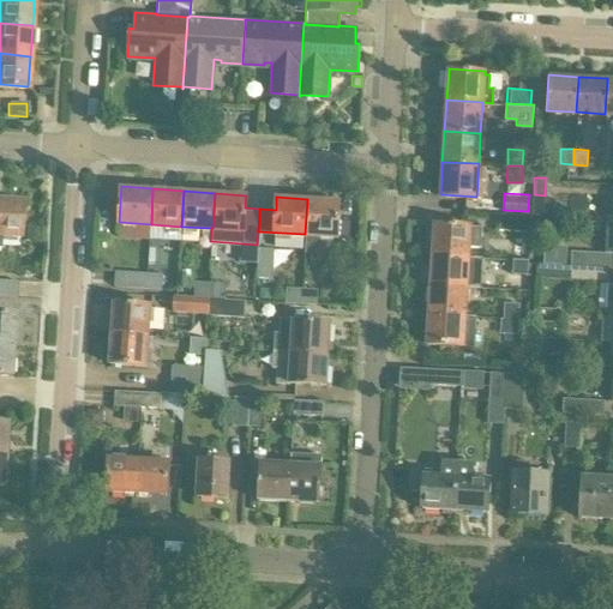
[(18,236),(20,199),(0,198),(0,246),(0,235),(18,236)]
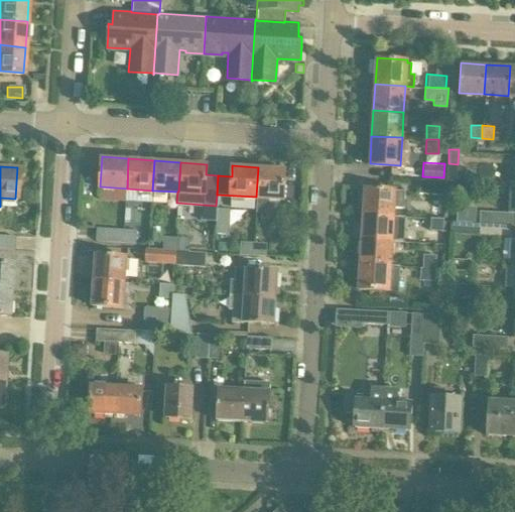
[(258,167),(256,197),(255,210),(282,212),(282,199),(289,200),(290,184),(283,184),(284,168),(258,167)]
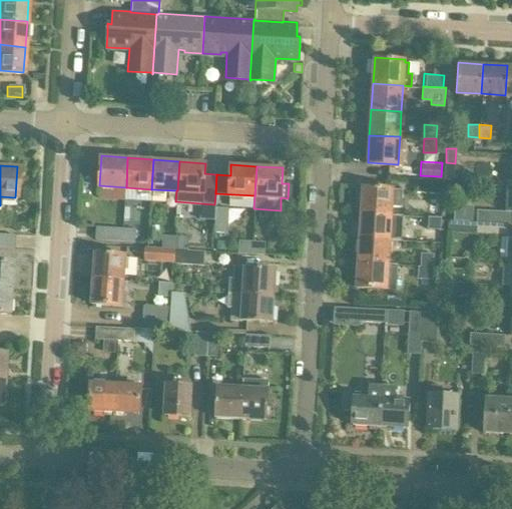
[(442,191),(442,177),(417,176),(416,190),(442,191)]
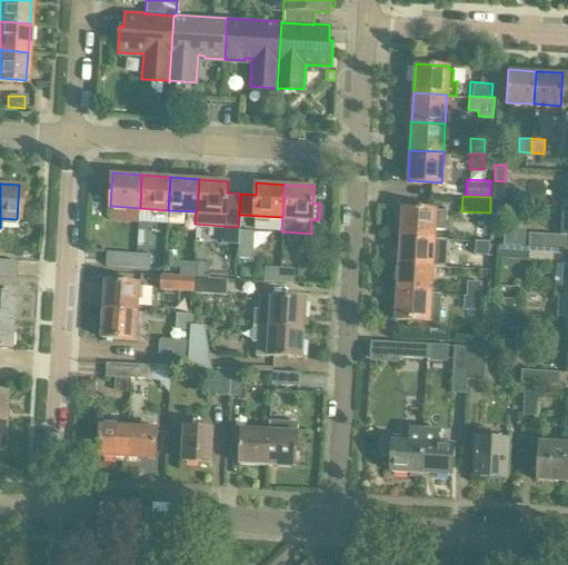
[(567,205),(561,205),(559,233),(528,230),(528,244),(566,246),(567,233),(567,205)]
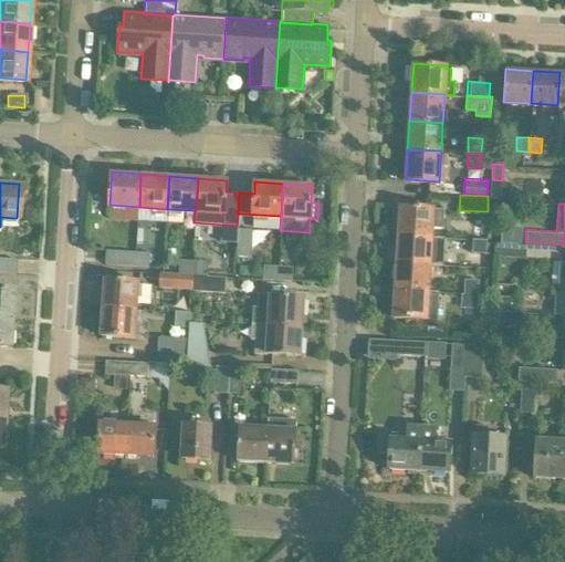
[(442,227),(443,208),(400,205),(398,232),(431,235),(431,226),(442,227)]
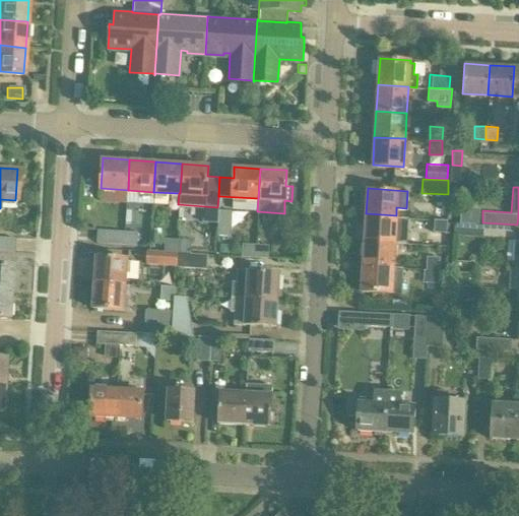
[(230,234),(231,209),(218,208),(216,234),(230,234)]
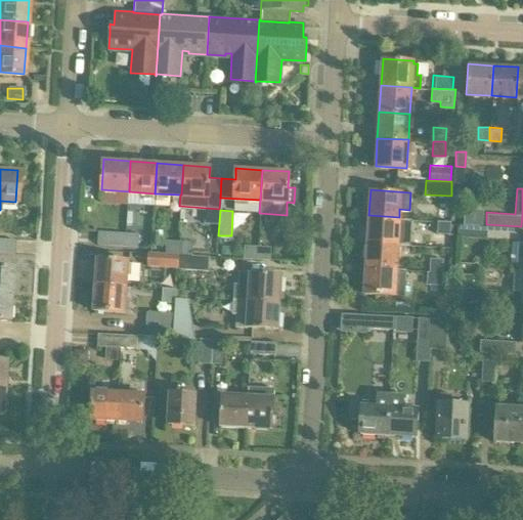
[(368,215),(366,241),(397,243),(408,243),(410,217),(399,217),(368,215)]
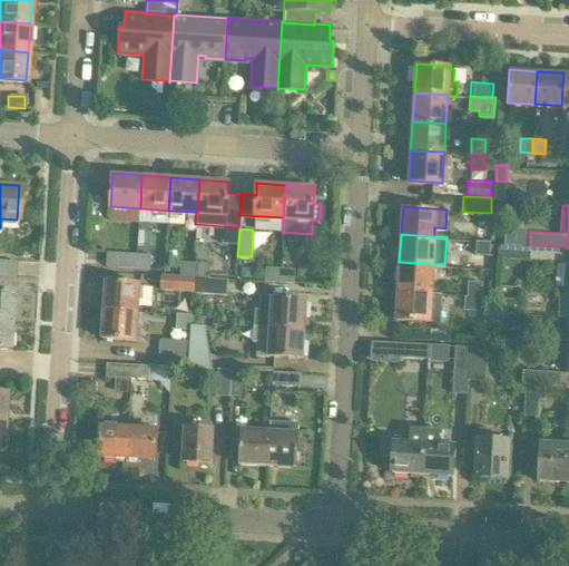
[(489,254),(490,240),(474,238),(473,253),(489,254)]
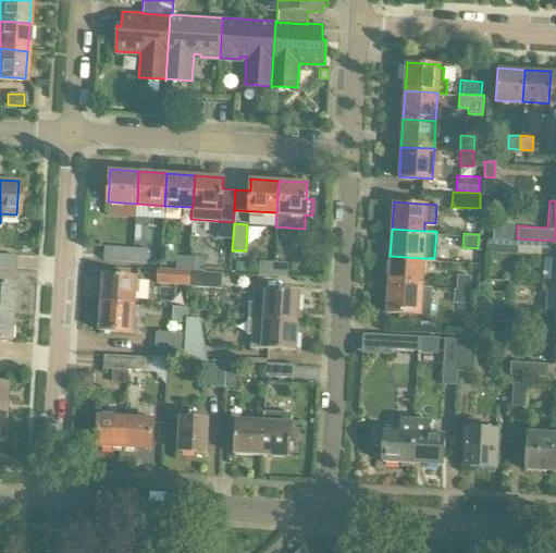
[(555,281),(555,254),(554,254),(554,241),(517,238),(516,252),(551,254),(548,281),(555,281)]
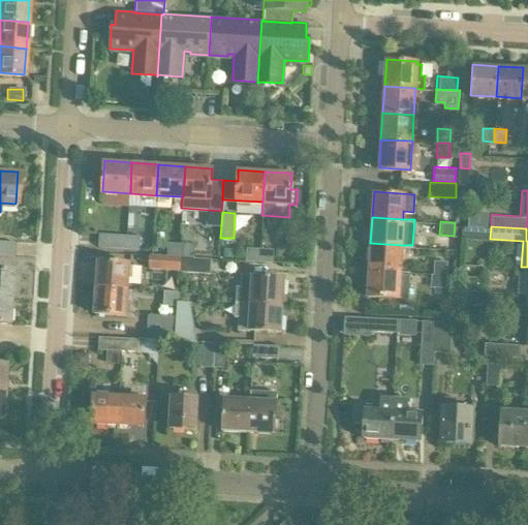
[(126,246),(127,234),(99,232),(98,245),(126,246)]
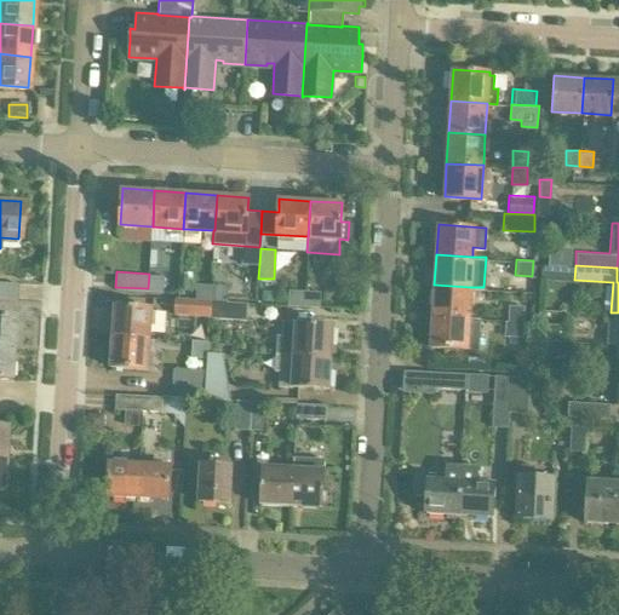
[(161,289),(162,274),(149,274),(148,288),(161,289)]
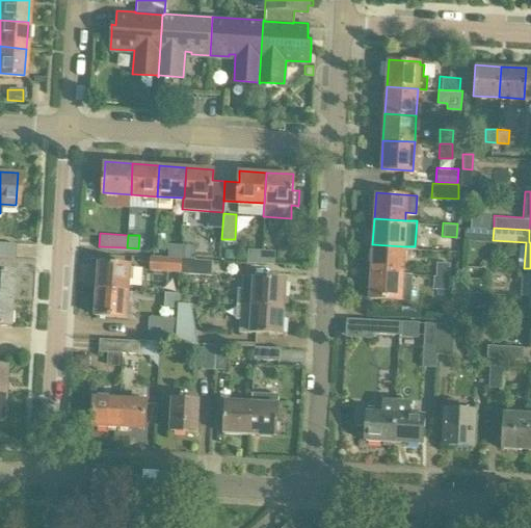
[(0,254),(12,255),(14,242),(0,240),(0,254)]
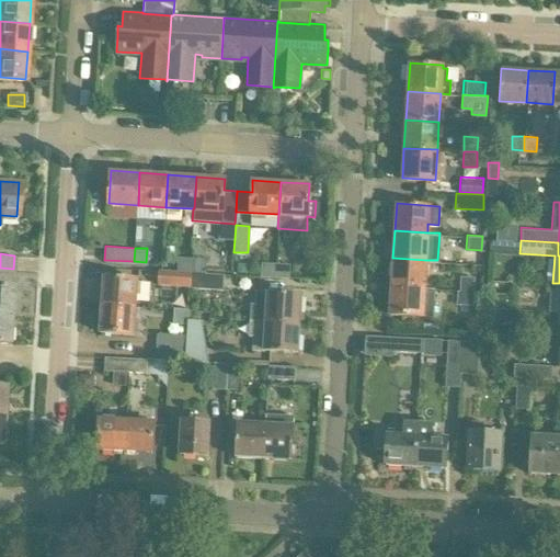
[(190,270),(191,256),(176,254),(175,270),(190,270)]
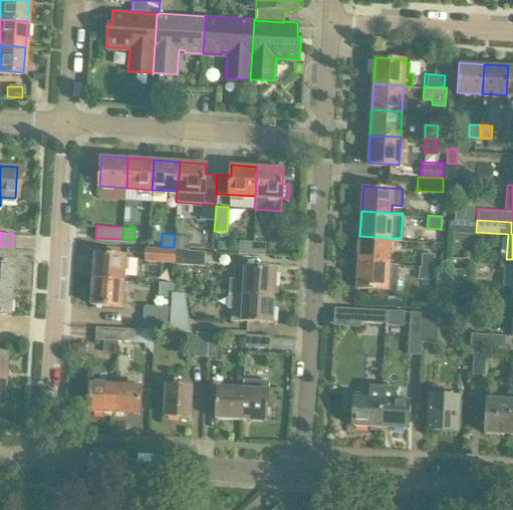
[(188,248),(189,235),(175,234),(174,247),(175,247),(188,248)]
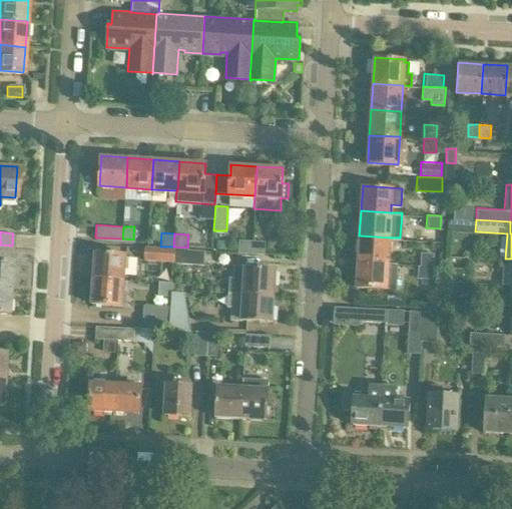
[(387,263),(389,237),(359,235),(358,261),(387,263)]
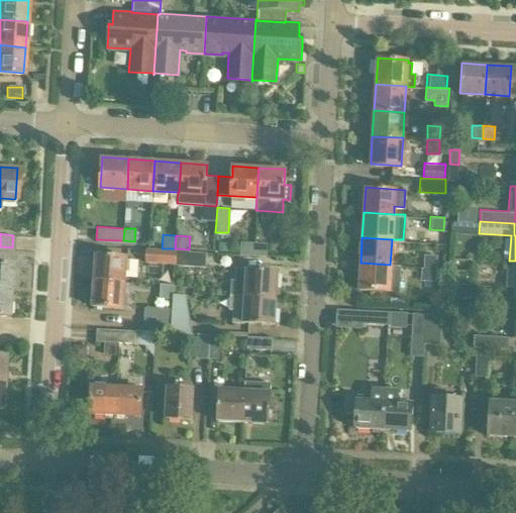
[(217,248),(226,249),(227,240),(217,240),(217,248)]
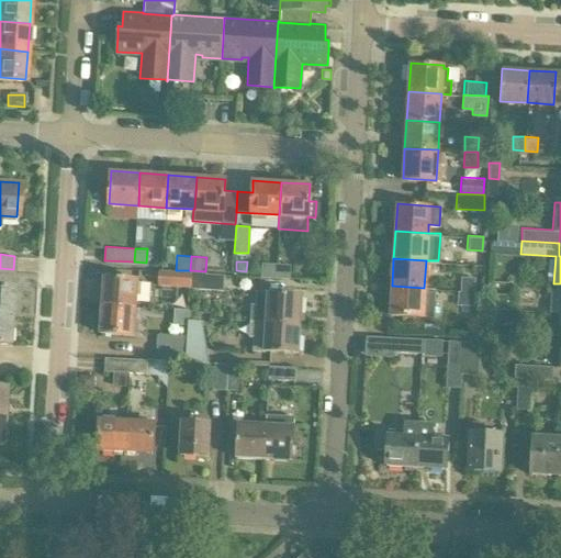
[(275,276),(276,263),(262,261),(261,276),(275,276)]
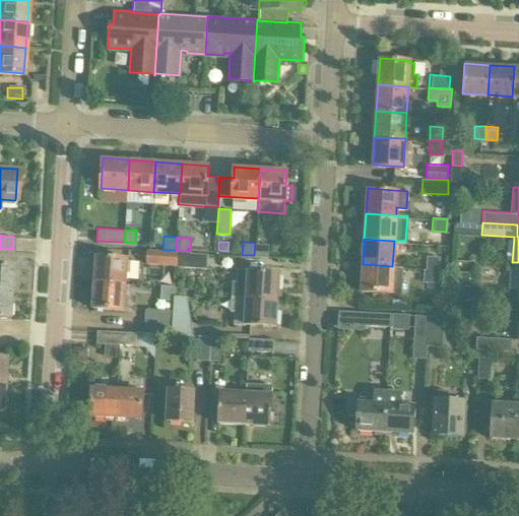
[(266,256),(267,243),(255,243),(254,255),(266,256)]
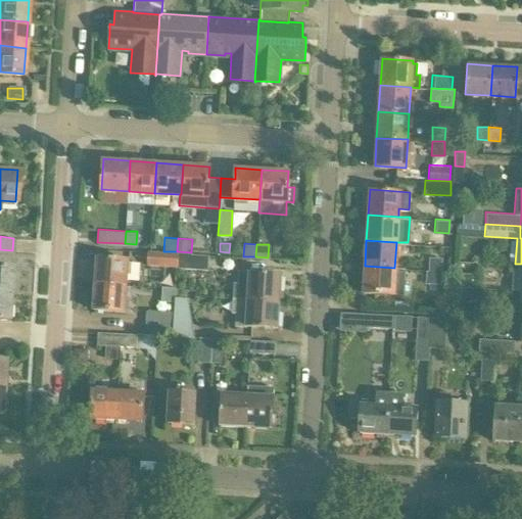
[(178,251),(177,251),(163,251),(146,250),(145,265),(177,267),(178,251)]
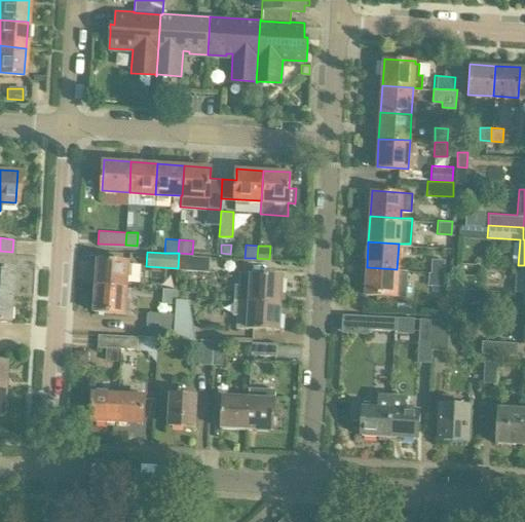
[(198,269),(199,254),(192,254),(179,253),(178,268),(198,269)]
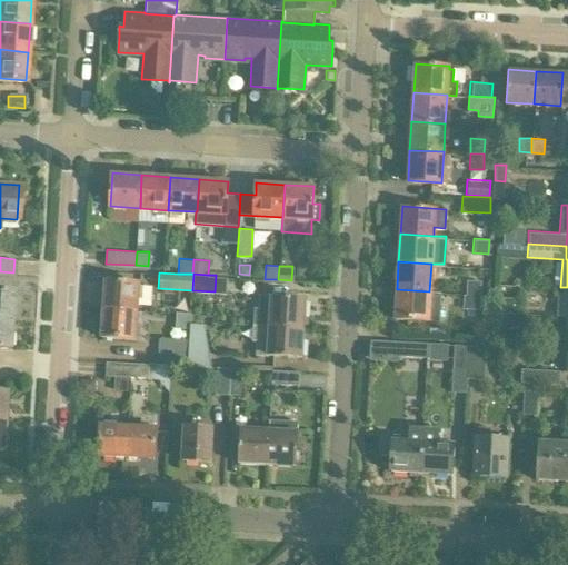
[(226,293),(227,276),(216,275),(215,291),(226,293)]
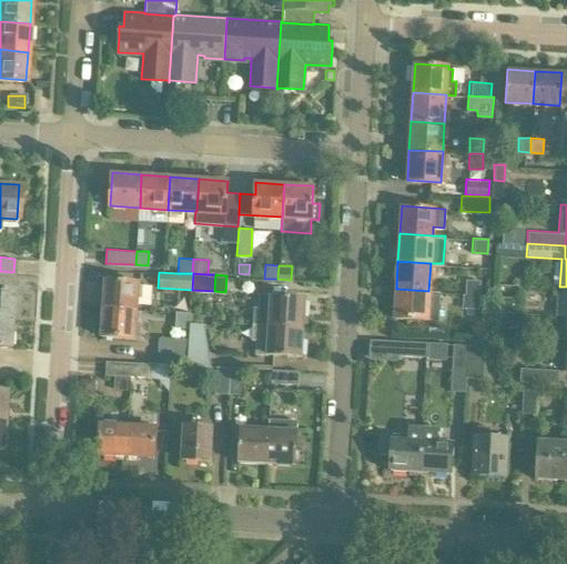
[(488,294),(488,293),(479,292),(481,279),(465,278),(464,293),(488,294)]
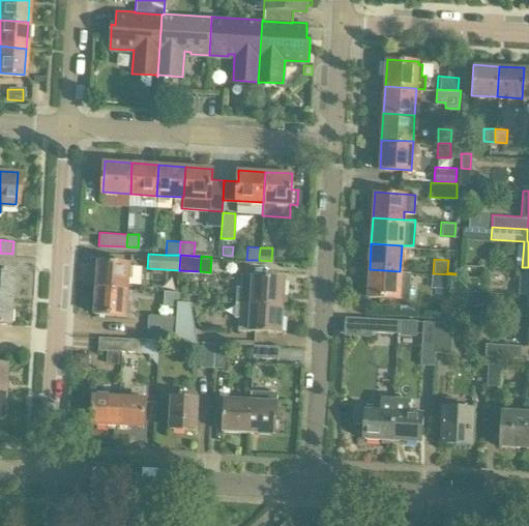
[(127,289),(129,263),(97,260),(95,287),(127,289)]
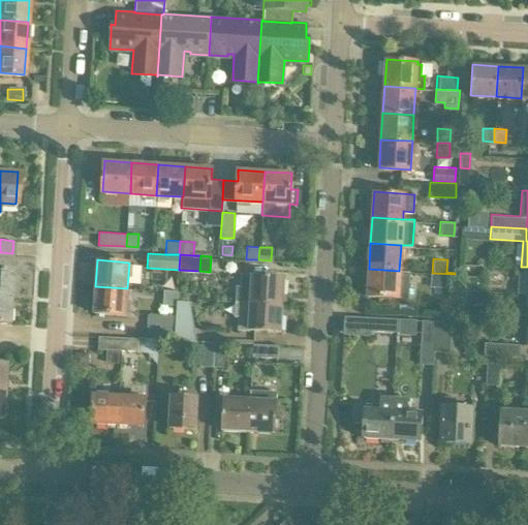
[(527,267),(521,267),(519,267),(518,291),(527,291),(527,267)]
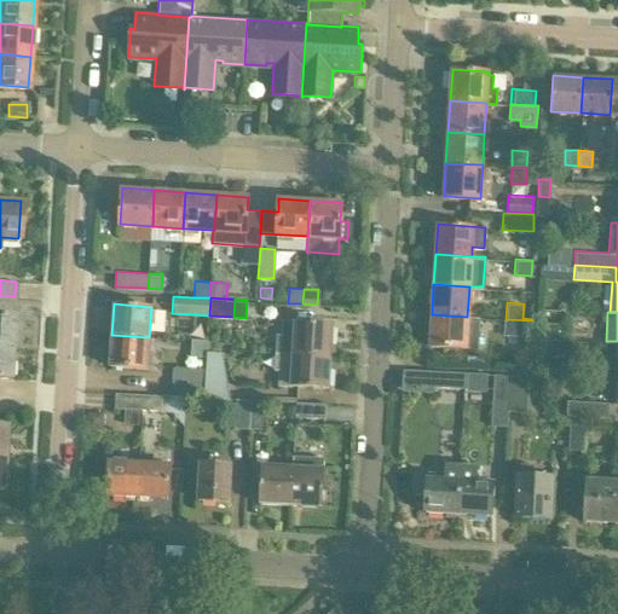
[(0,346),(11,347),(13,314),(0,313),(0,346)]
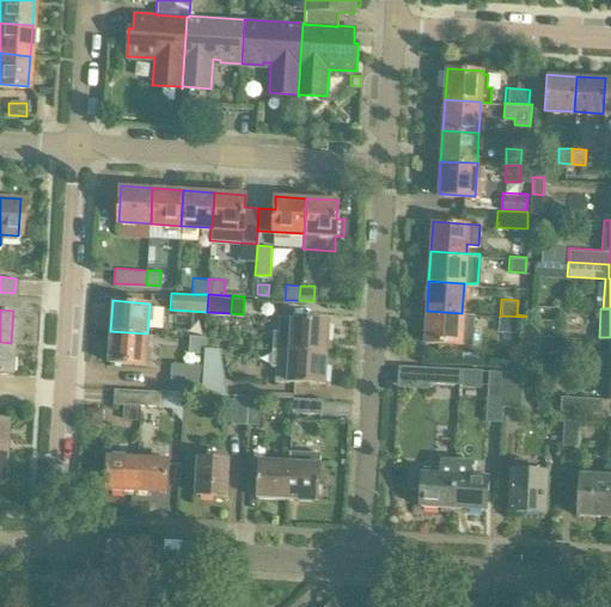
[(460,343),(462,313),(427,311),(425,341),(460,343)]
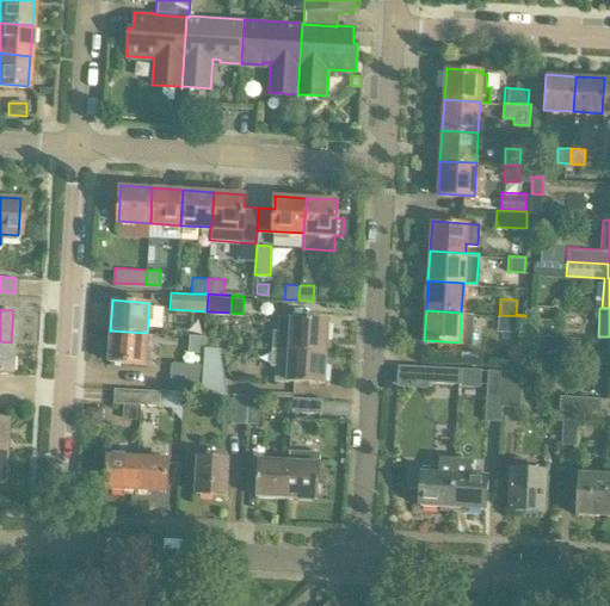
[(524,331),(525,316),(499,315),(499,329),(515,331),(515,329),(524,331)]
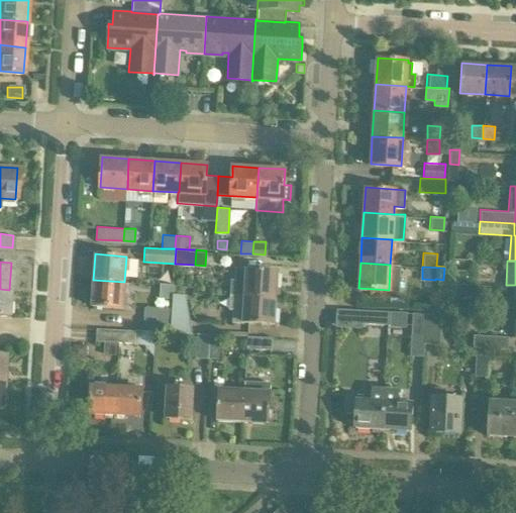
[(275,297),(277,271),(235,268),(234,278),(230,278),(229,294),(275,297)]
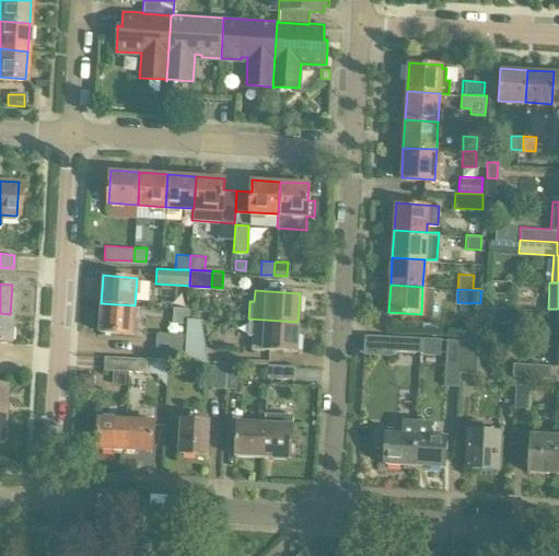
[(505,307),(505,291),(495,290),(493,305),(505,307)]
